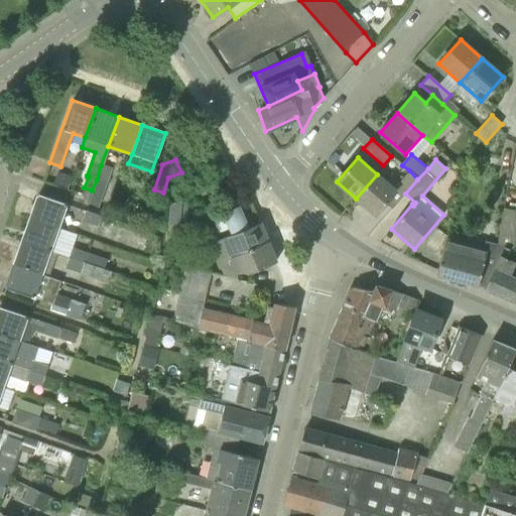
[(113,168),(101,165),(97,179),(107,183),(113,168)]
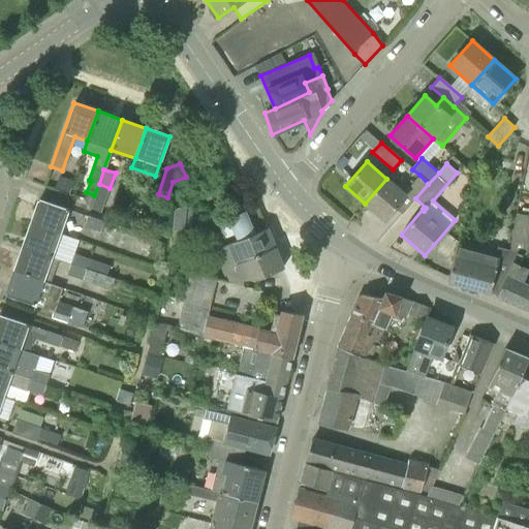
[(402,215),(415,198),(428,184),(419,175),(403,193),(386,179),(365,204),(384,220),(395,208),(402,215)]
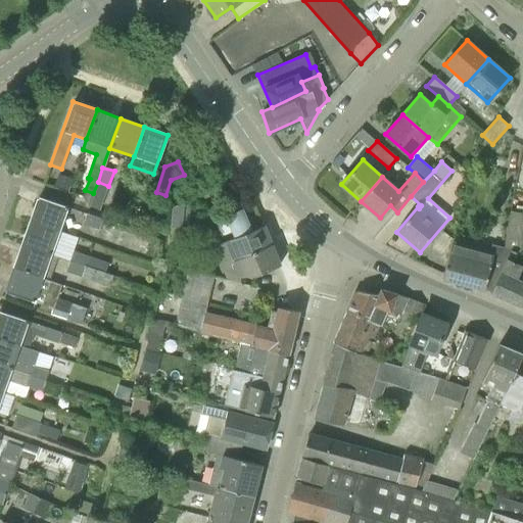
[(135,195),(146,199),(151,183),(140,179),(135,195)]
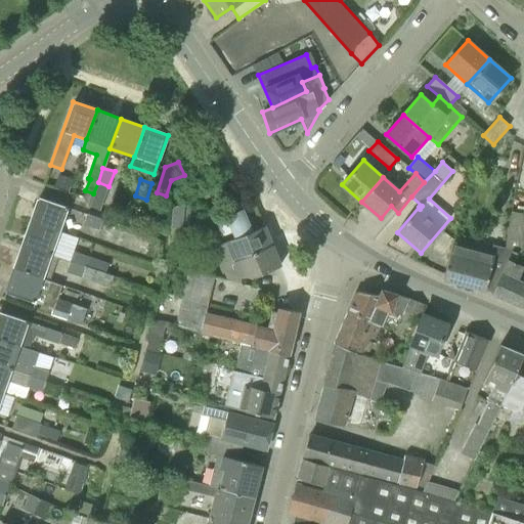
[(31,221),(59,231),(69,207),(39,197),(31,221)]
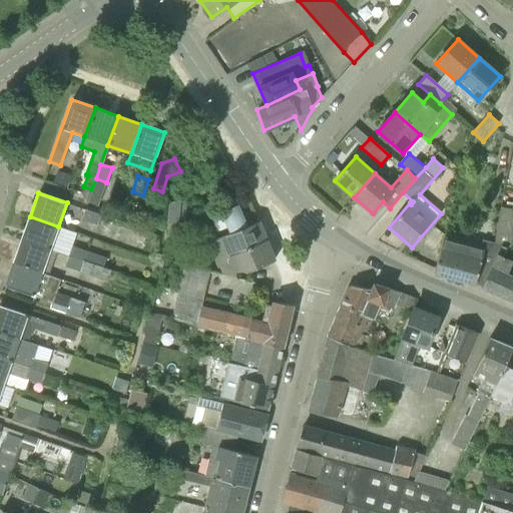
[(186,196),(186,195),(168,202),(167,223),(184,224),(186,196)]
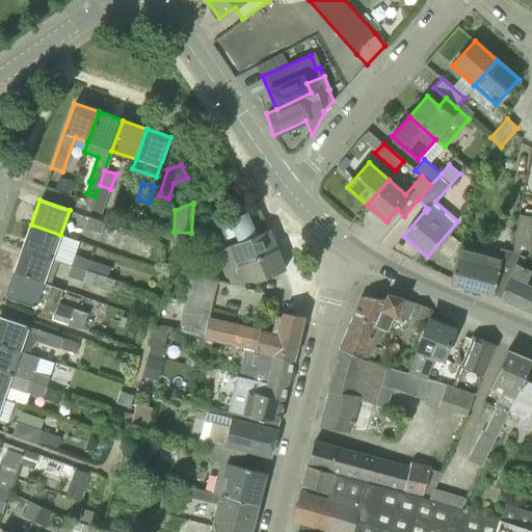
[(229,219),(239,242),(231,246),(239,265),(276,250),(268,230),(256,235),(246,212),(229,219)]
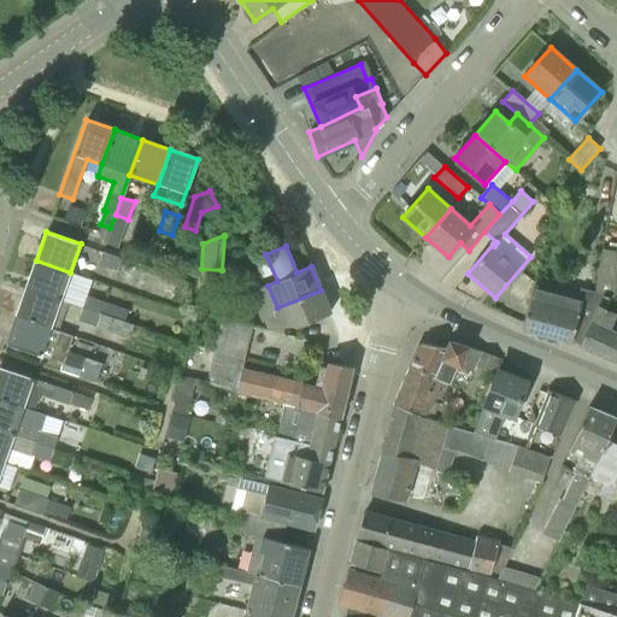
[(595,293),(603,294),(610,298),(613,289),(616,291),(616,288),(616,252),(604,250),(595,293)]
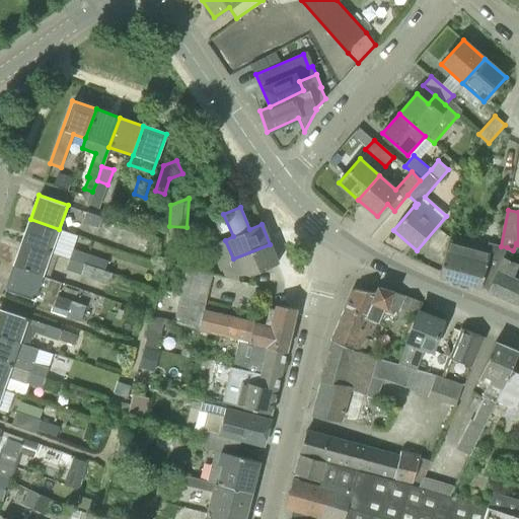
[(82,222),(97,228),(101,217),(86,211),(82,222)]
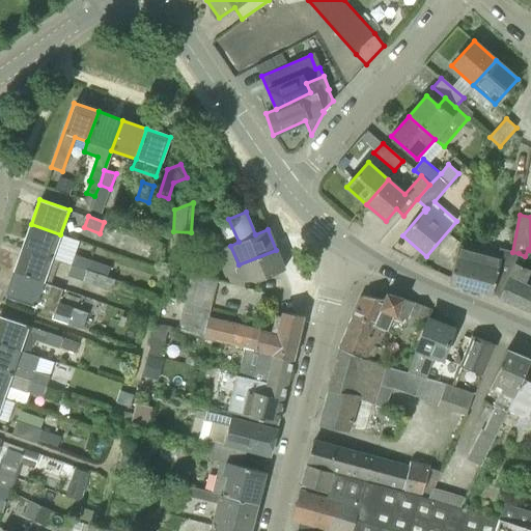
[(23,248),(52,258),(60,234),(31,224),(23,248)]
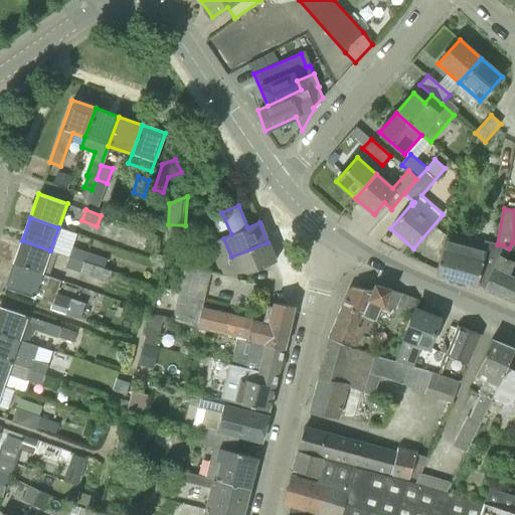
[(185,225),(168,224),(166,244),(177,244),(198,245),(197,242),(209,243),(203,226),(185,225)]
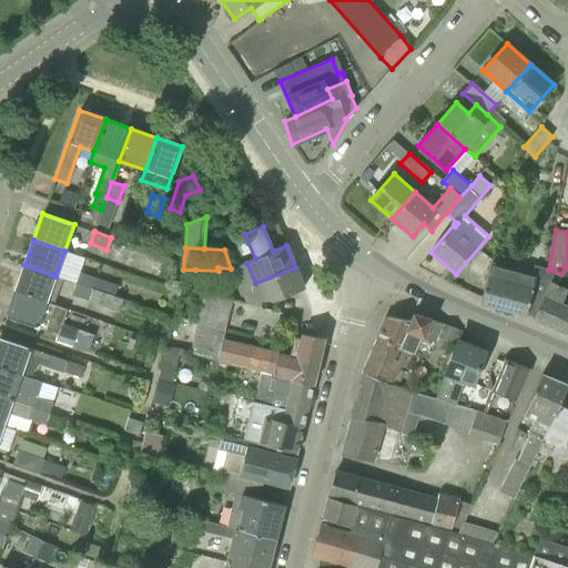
[(526,314),(534,316),(555,271),(548,270),(534,265),(533,273),(492,262),(480,302),(526,314)]
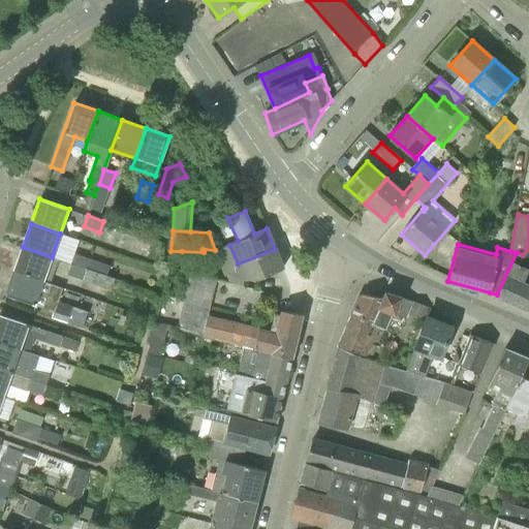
[(259,278),(283,269),(275,249),(238,263),(229,245),(215,250),(224,276),(225,275),(228,282),(243,286),(244,279),(259,278)]
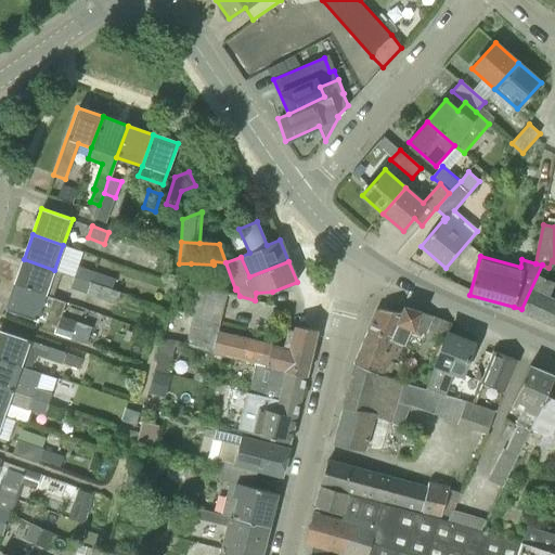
[(15,284),(46,295),(54,270),(24,259),(15,284)]
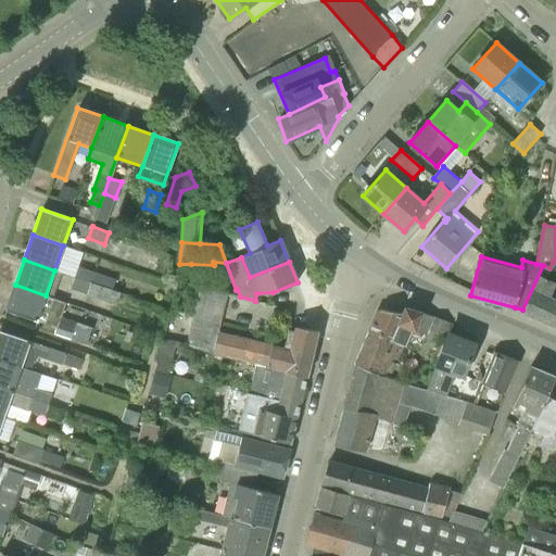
[(555,327),(555,299),(550,297),(555,283),(554,282),(555,277),(555,262),(553,261),(550,268),(543,265),(522,310),(521,312),(555,327)]
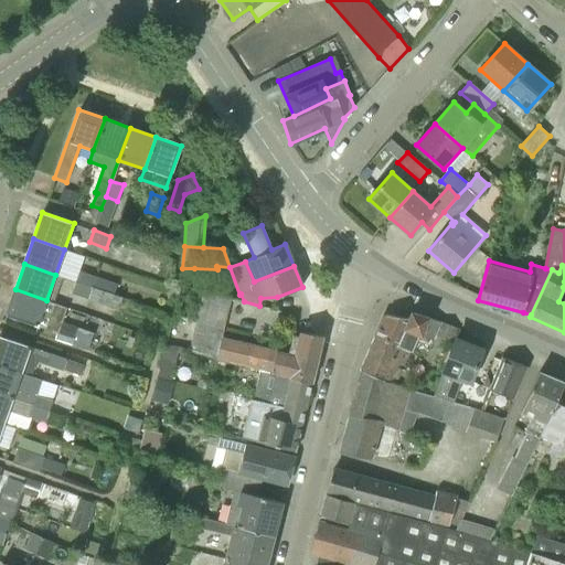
[(114,295),(118,284),(80,269),(75,280),(114,295)]
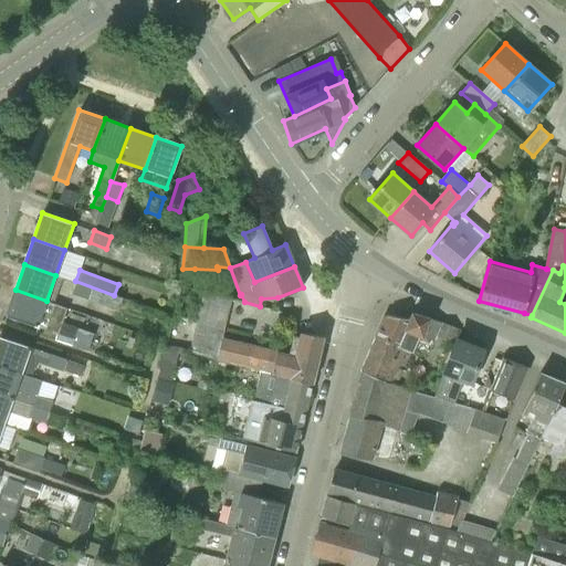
[(123,297),(114,295),(75,281),(72,293),(118,310),(123,297)]
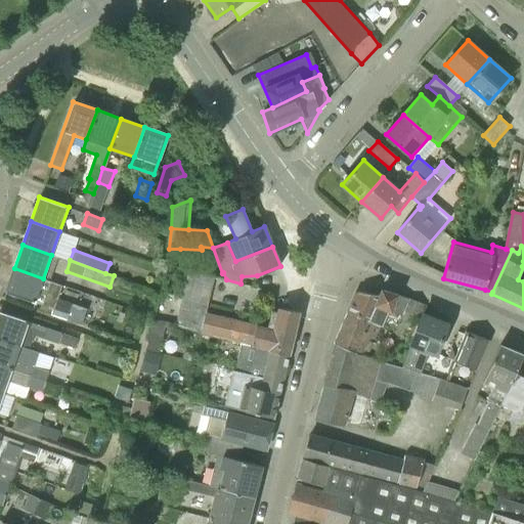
[(5,292),(35,302),(43,278),(14,268),(5,292)]
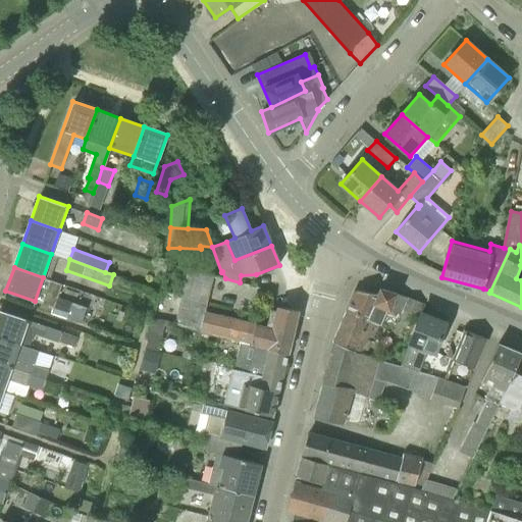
[(239,342),(286,354),(298,310),(277,306),(276,310),(270,309),(268,319),(207,303),(214,274),(188,268),(174,322),(166,320),(165,321),(152,318),(141,362),(154,365),(153,368),(178,373),(183,354),(160,349),(165,326),(173,327),(173,324),(200,331),(200,332),(239,342)]
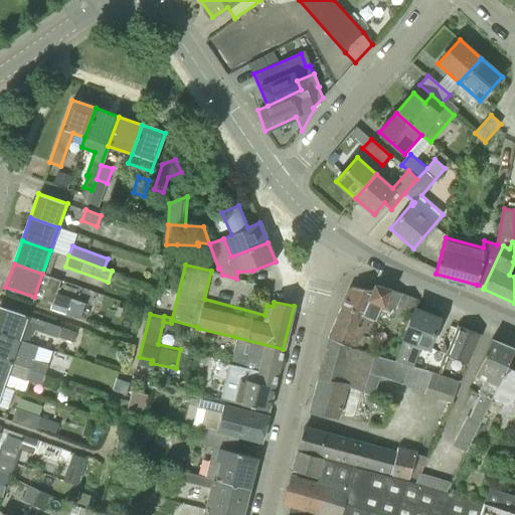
[(386,327),(403,334),(416,299),(401,293),(375,284),(372,290),(352,286),(342,307),(372,321),(386,327)]
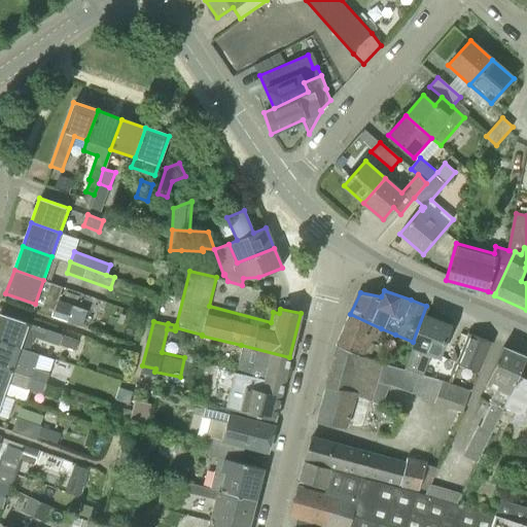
[(76,350),(79,341),(0,313),(0,341),(21,348),(29,351),(34,337),(60,346),(60,345),(76,350)]
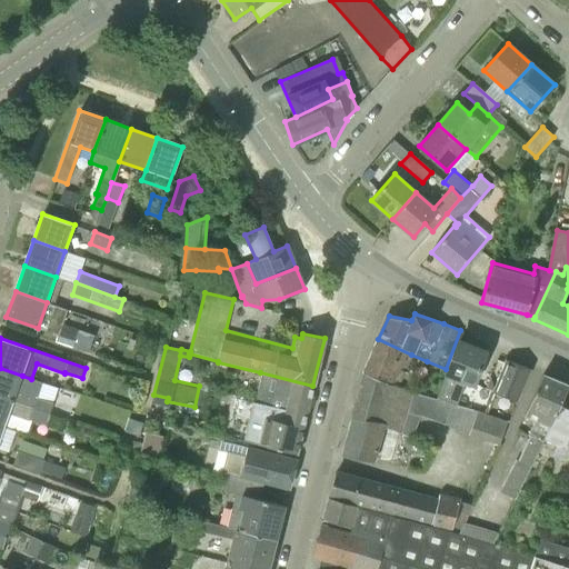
[(363,373),(398,387),(411,355),(378,339),(363,373)]
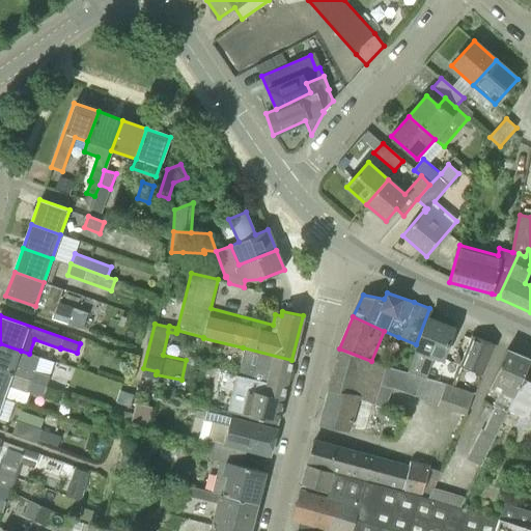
[(434,380),(445,384),(453,364),(442,359),(453,329),(427,318),(416,350),(416,352),(431,357),(429,363),(438,366),(434,380)]
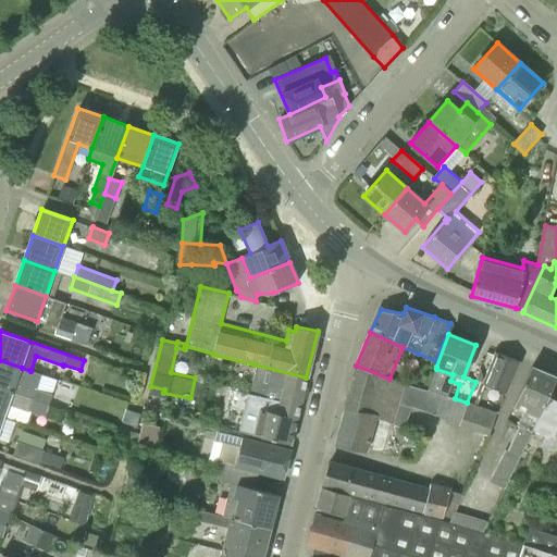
[(482,384),(508,394),(520,361),(494,351),(482,384)]
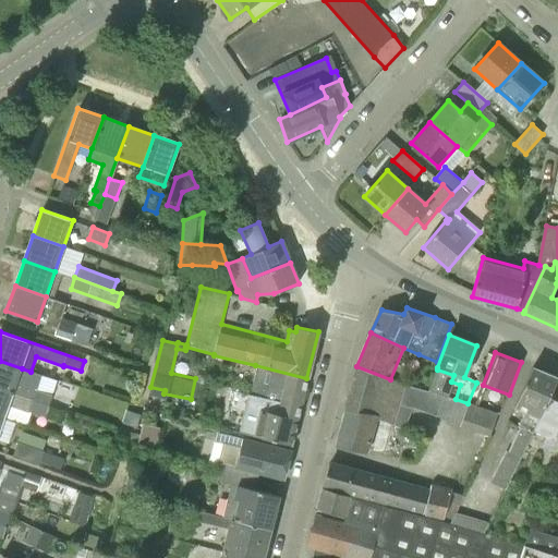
[(0,388),(71,413),(74,402),(53,395),(53,393),(37,388),(38,387),(17,380),(22,368),(0,361),(0,388)]
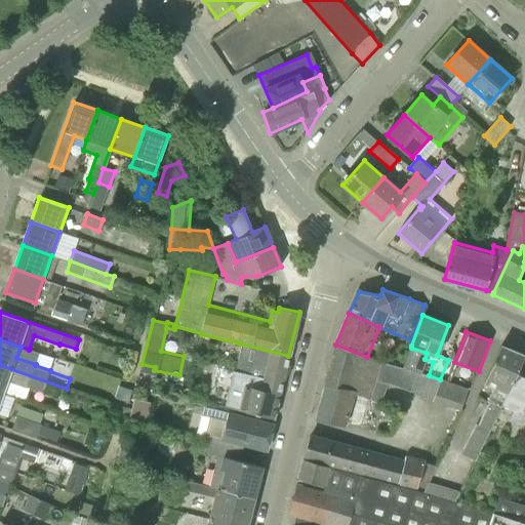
[(255,388),(279,394),(288,356),(240,344),(234,370),(257,375),(255,388)]
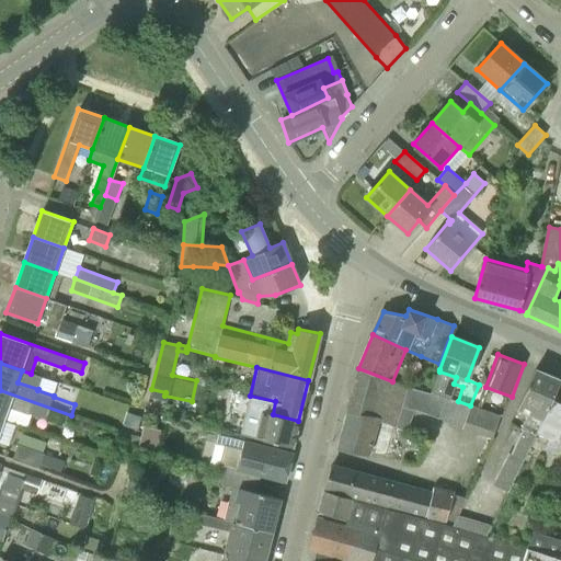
[(379,422),(414,433),(423,404),(443,412),(441,420),(462,427),(462,428),(493,439),(501,416),(470,405),(458,401),(392,381),(358,368),(335,449),(369,456),(379,422)]
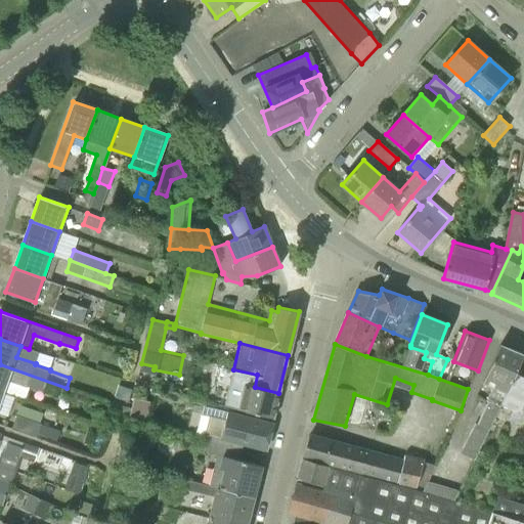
[(503,402),(517,370),(523,355),(499,345),(483,383),(492,388),(486,401),(487,401),(482,412),(475,427),(474,426),(469,437),(482,443),(503,402)]
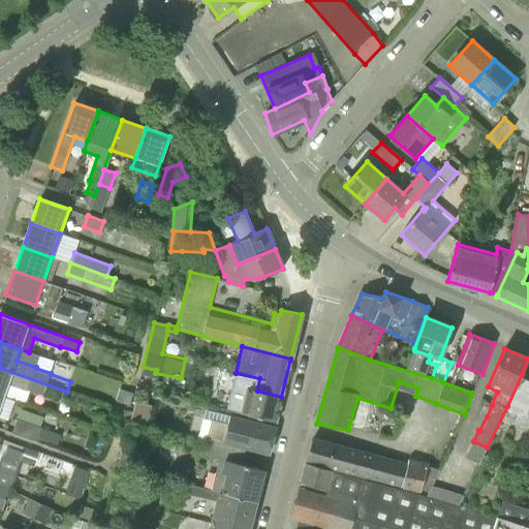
[(64,401),(67,392),(0,368),(0,395),(4,397),(8,384),(26,391),(28,390),(42,395),(43,394),(64,401)]
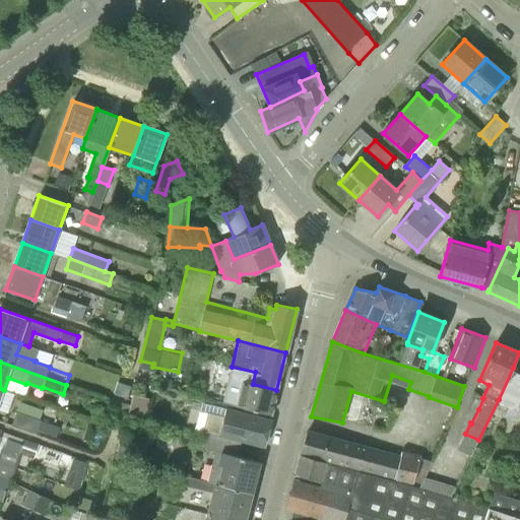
[(270,414),(276,390),(253,384),(255,372),(232,367),(226,387),(240,390),(236,406),(270,414)]
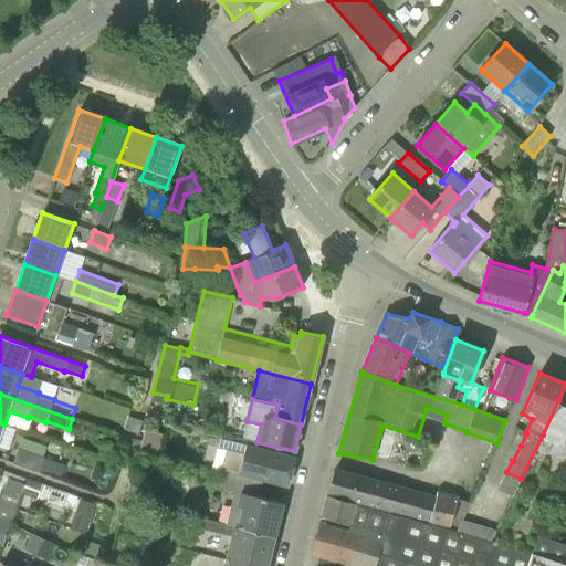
[(565,404),(558,400),(543,435),(563,444),(565,436),(565,404)]
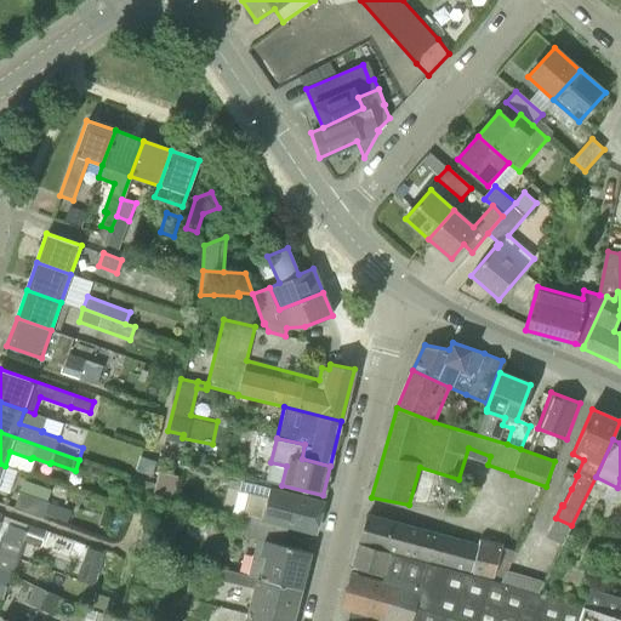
[(154,491),(172,495),(177,476),(159,471),(154,491)]
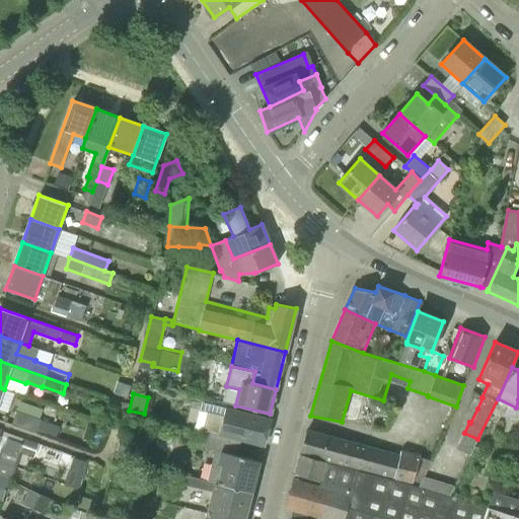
[(240,438),(264,444),(270,421),(193,401),(187,426),(209,432),(240,440),(240,438)]
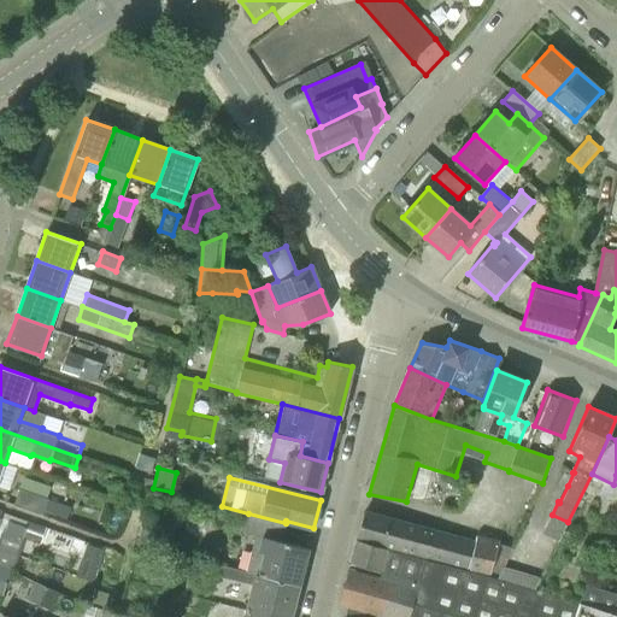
[(13,505),(42,515),(48,499),(19,488),(13,505)]
